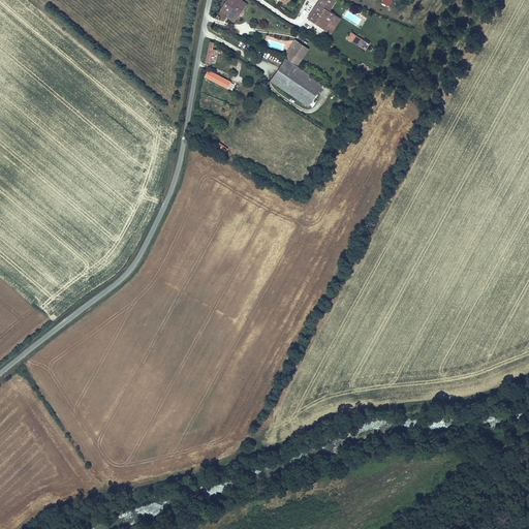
[(237,1),(235,0),(226,0),(220,9),(227,14),(230,16),(228,18),(234,22),(236,20),(245,6),(244,6),(238,1),(237,1)]
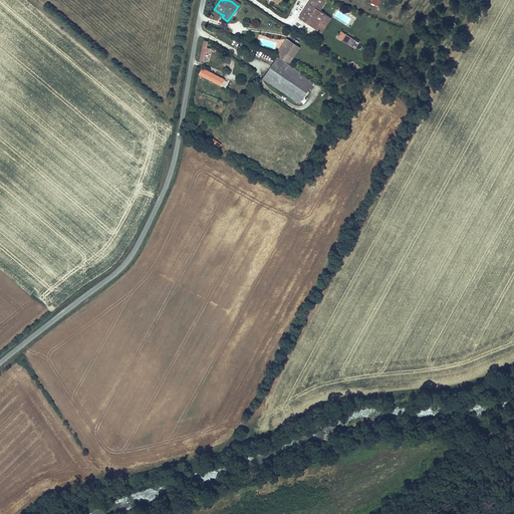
[(324,0),(310,0),(299,17),(316,28),(325,14),(324,14),(319,11),(324,4),(326,5),(328,2),(324,0)]
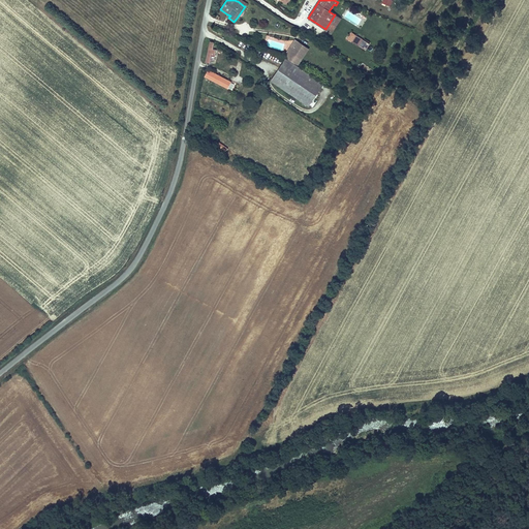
[(329,11),(334,14),(340,4),(338,2),(336,5),(334,4),(329,11)]
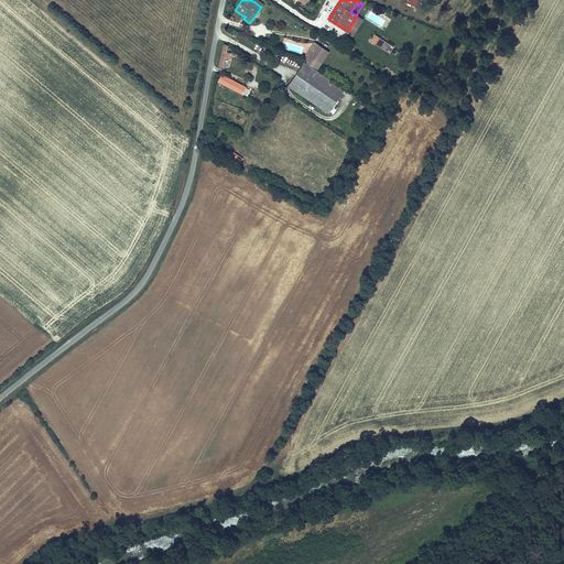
[(357,15),(347,31),(357,38),(367,22),(357,15)]
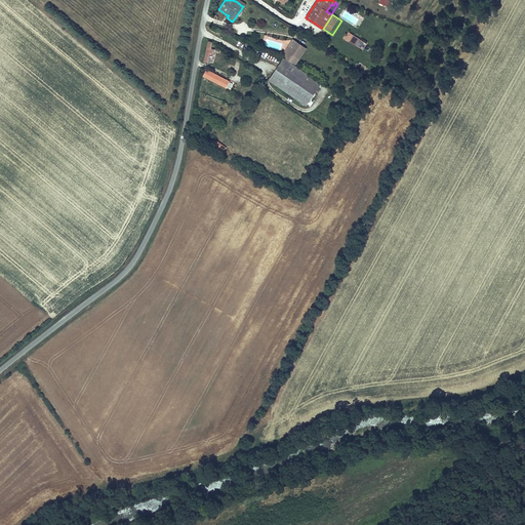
[(347,25),(345,29),(349,32),(345,39),(356,45),(360,39),(353,35),(356,31),(347,25)]
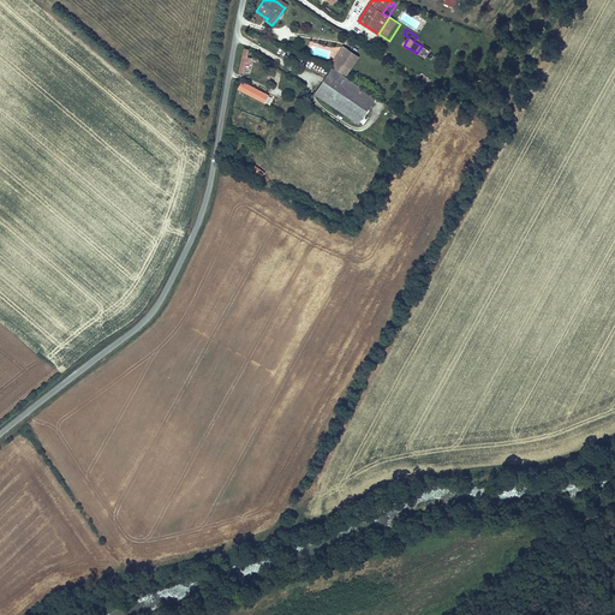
[(430,51),(422,46),(417,53),(425,59),(430,51)]
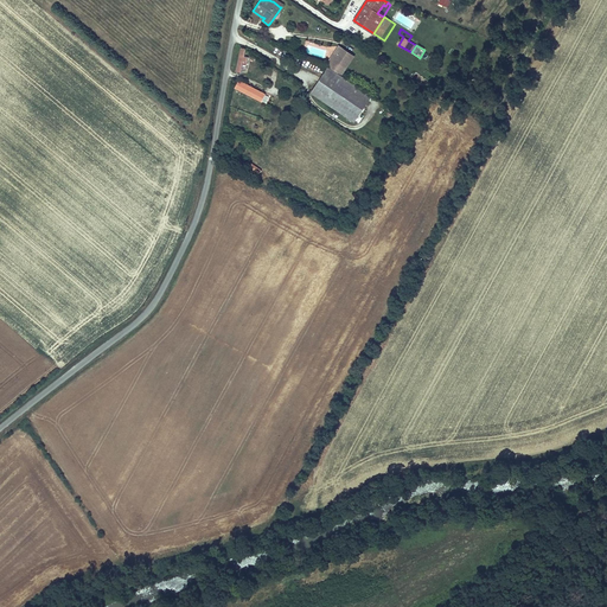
[(328,66),(311,93),(353,121),(371,95),(336,71),(347,52),(338,46),(326,64),(328,66)]
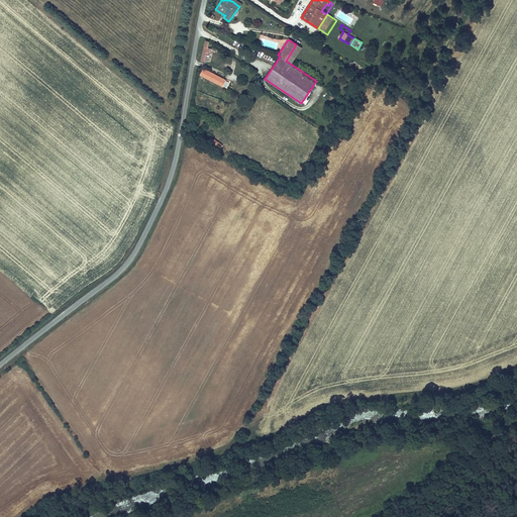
[(205,40),(201,62),(204,62),(209,41),(205,40)]
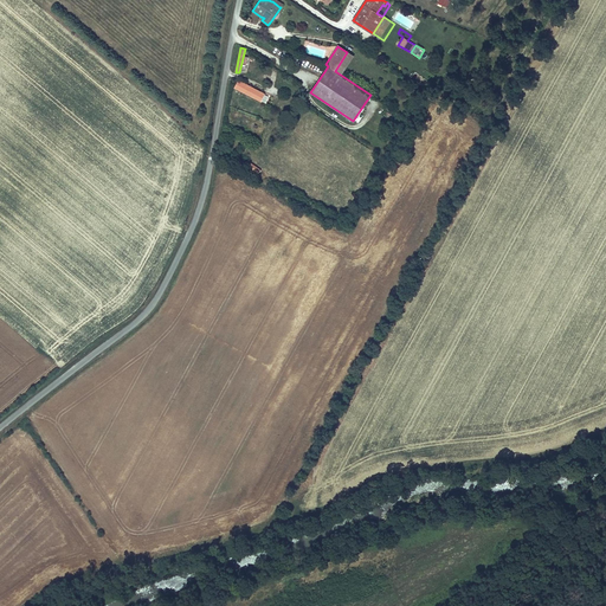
[(238,82),(234,88),(260,101),(264,95),(238,82)]
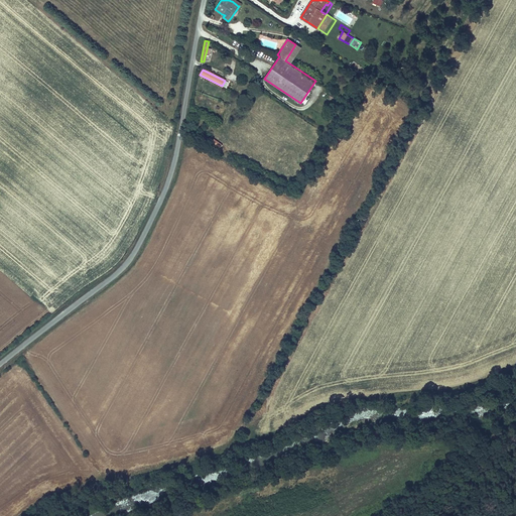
[(214,139),(211,142),(220,147),(222,145),(214,139)]
